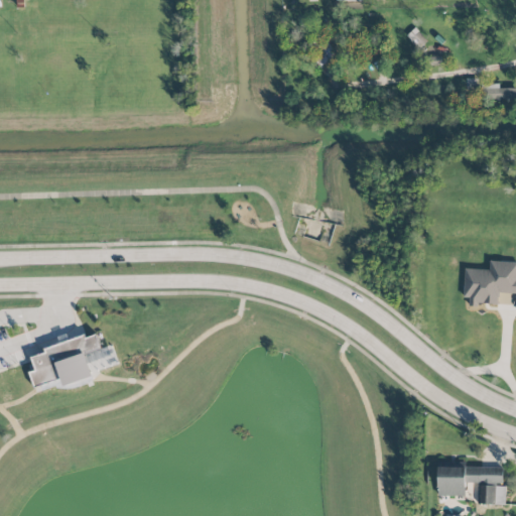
[(427,41),(416,28),(406,35),(417,49),(427,41)]
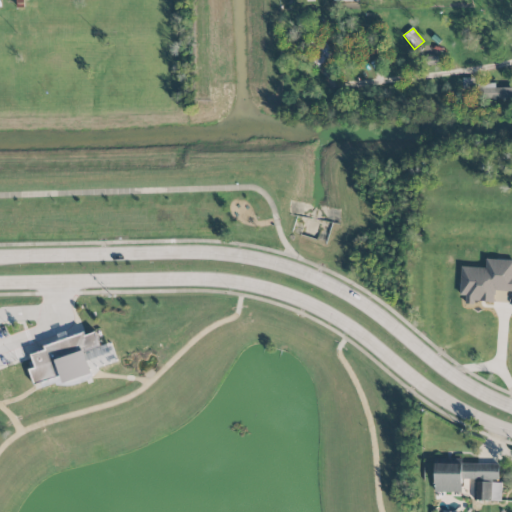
[(438,57),(426,56),(426,65),(437,65),(438,57)]
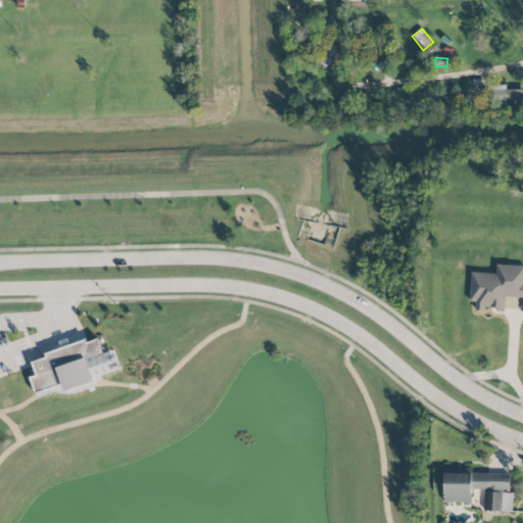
[(481,98),(481,80),(473,80),(473,98),(481,98)]
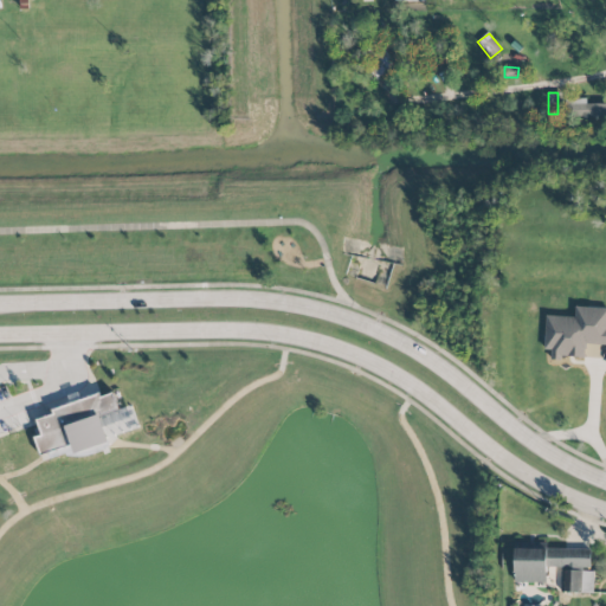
[(605,103),(587,104),(587,100),(571,100),(571,118),(605,117),(605,103)]
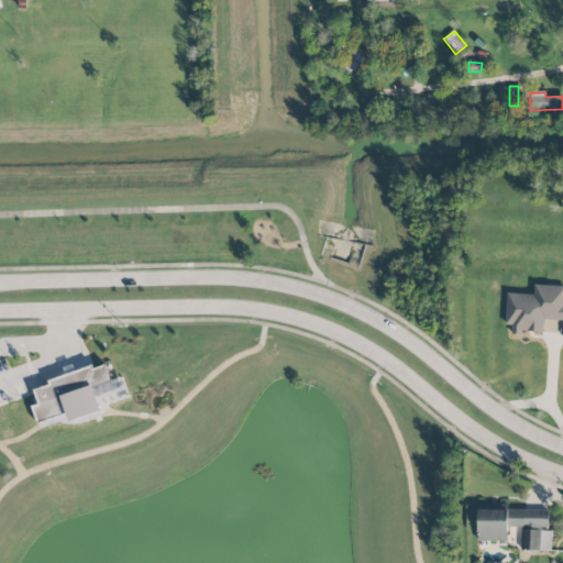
[(507,293),(506,326),(511,326),(511,332),(543,333),(544,320),(562,320),(562,286),(534,285),(534,294),(507,293)]
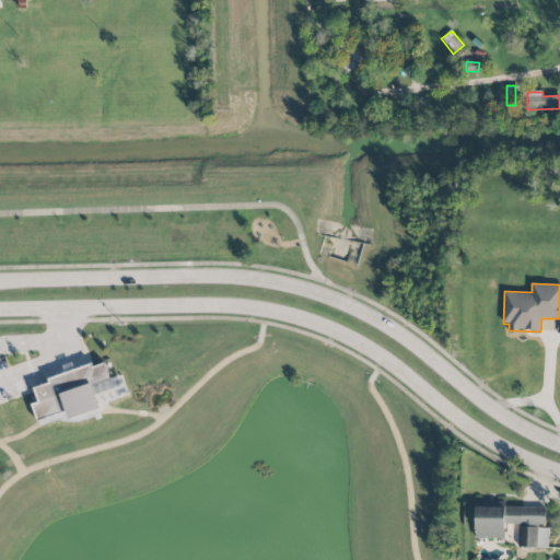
[(130,400),(123,374),(109,378),(105,363),(93,366),(92,365),(47,378),(48,384),(34,388),(38,403),(33,404),(39,427),(130,400)]
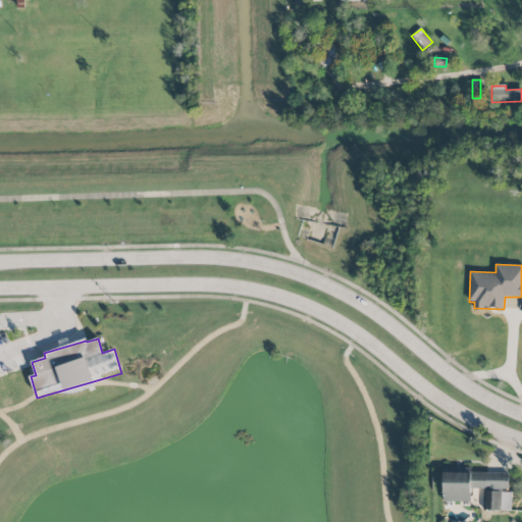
[(444,502),(471,502),(471,489),(509,489),(508,472),(444,473),(444,502)]
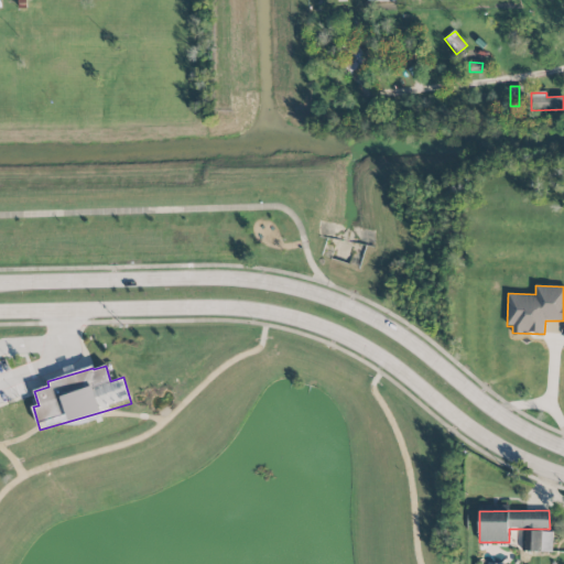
[(552,531),(523,531),(522,551),(552,552),(552,531)]
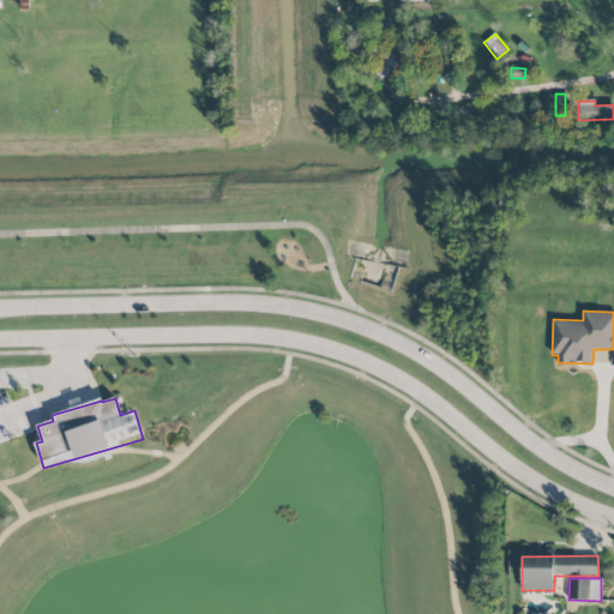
All buildings are outlined.
